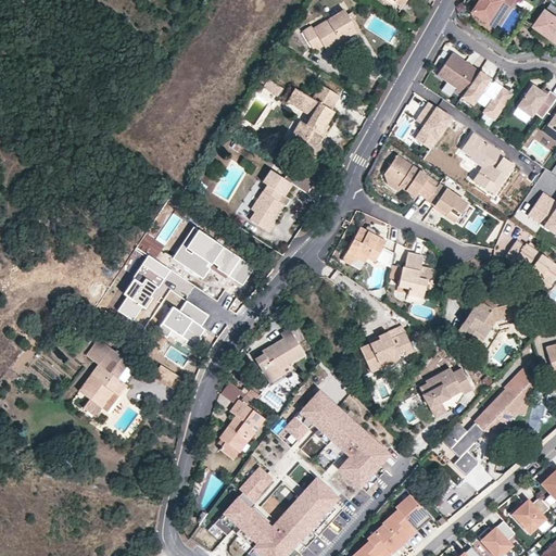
[(497,26),(513,3),(507,0),(503,0),(491,19),(477,9),(475,11),(497,26)]
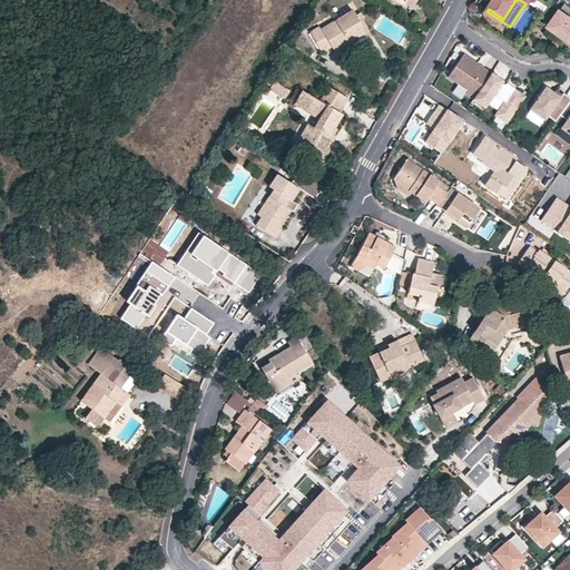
[(503,19),(516,0),(520,0),(526,3),(528,0),(494,0),(489,9),(503,19)]
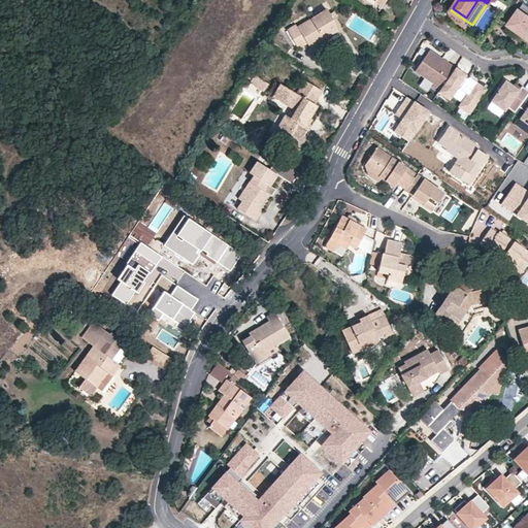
[(527,5),(523,2),(508,24),(527,37),(527,5)]
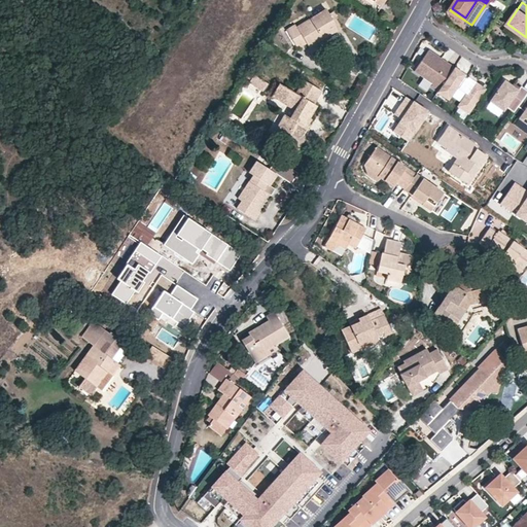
[(338,28),(326,9),(296,27),(295,24),(286,29),(297,47),(307,42),(309,45),(338,28)]
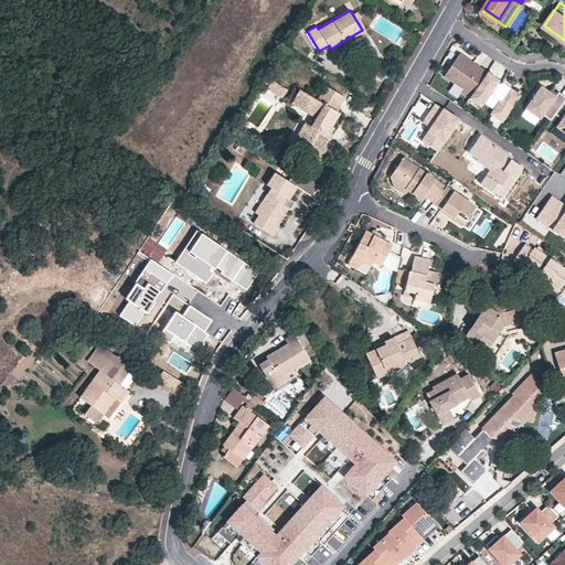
[(469,97),(487,73),(459,53),(444,76),(464,89),(462,92),(469,97)]
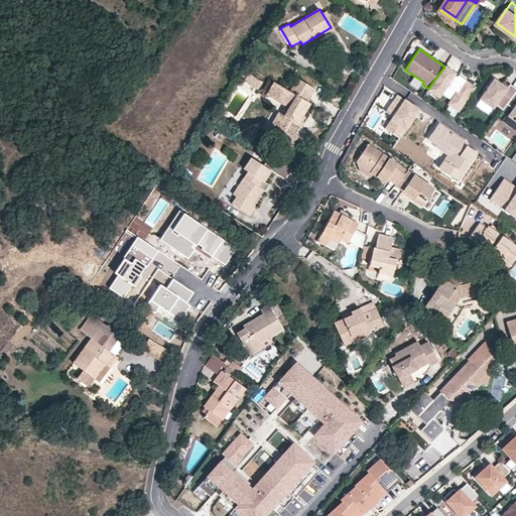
[(459,111),(475,87),(465,80),(463,83),(453,76),(455,73),(444,67),(428,89),(427,90),(438,98),(446,85),(457,92),(448,104),(459,111)]
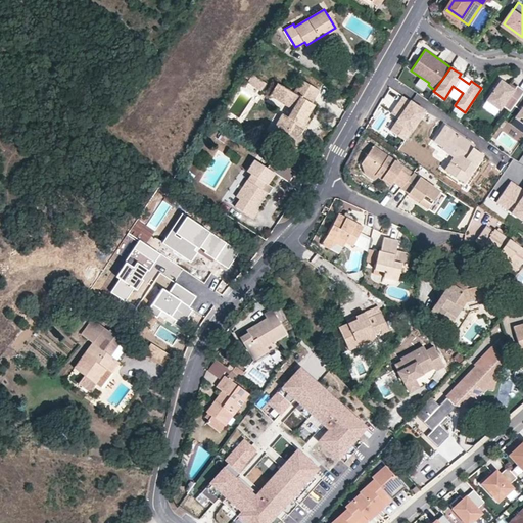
[(260,90),(266,83),(245,69),(242,75),(248,79),(246,82),(260,90)]
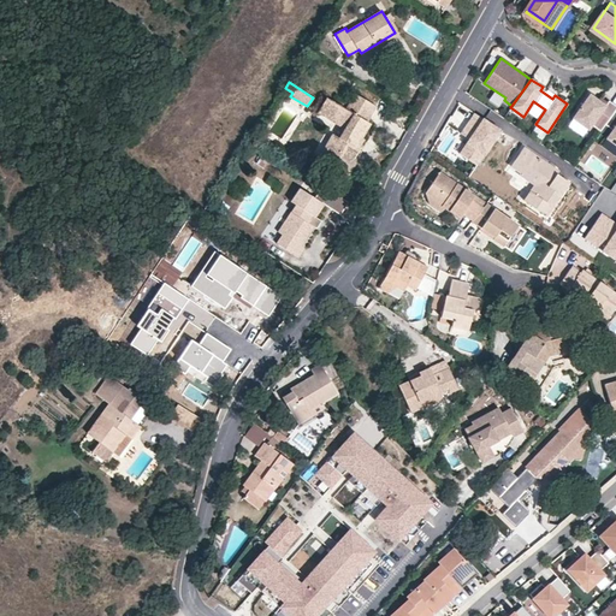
[(552,99),(555,95),(543,87),(540,90),(552,99)]
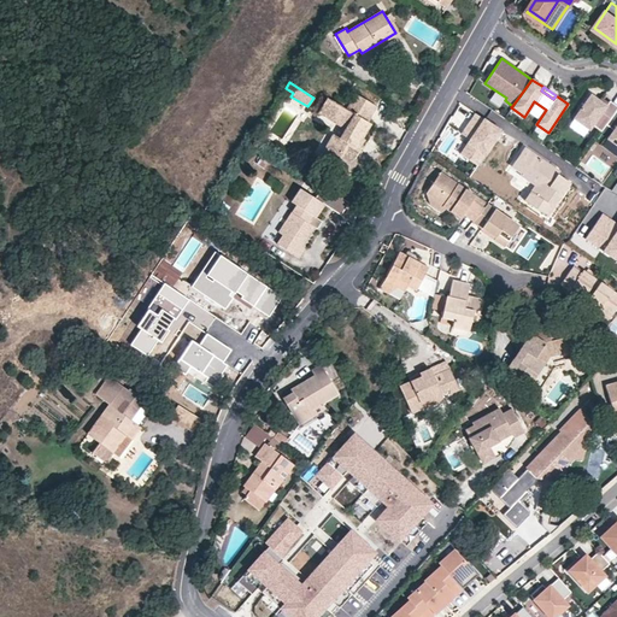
[(322,115),(346,128),(341,137),(334,134),(322,156),(331,160),(329,165),(347,176),(356,162),(352,159),(359,148),(356,147),(362,136),(369,122),(368,121),(376,105),(356,93),(347,107),(327,97),(318,111),(322,115)]
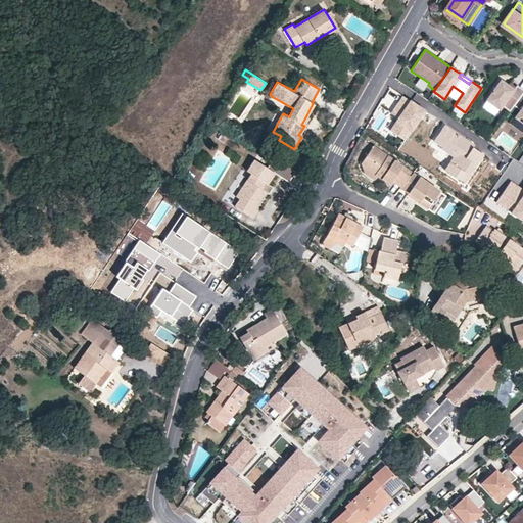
[(514,105),(522,92),(522,89),(517,85),(515,87),(514,89),(508,85),(501,80),(485,100),(500,110),(502,106),(509,111),(514,105)]
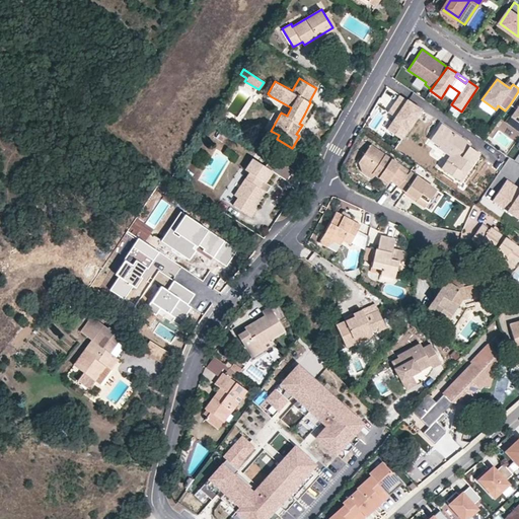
[(518,91),(510,104),(516,109),(511,117),(518,122),(518,91)]
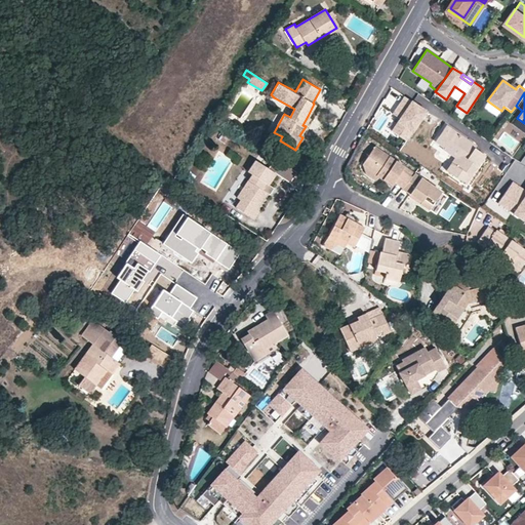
[(428,111),(404,95),(392,113),(398,117),(390,129),(406,140),(428,111)]
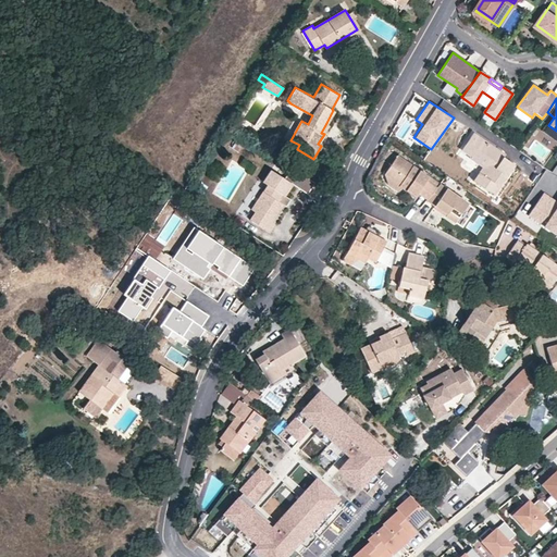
[(324,134),(325,135),(331,125),(326,123),(321,133),(324,134)]
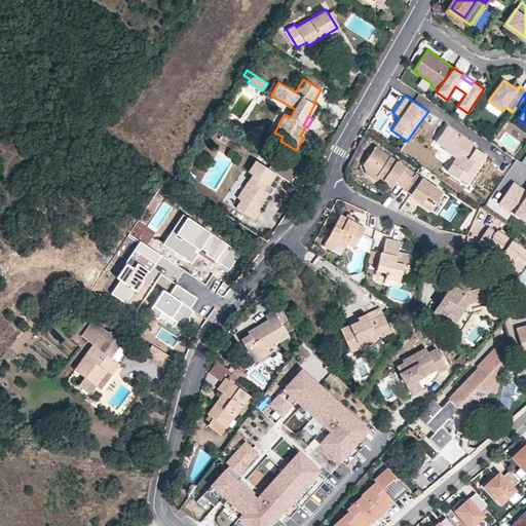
[(441,136),(462,150),(456,158),(448,172),(466,184),(486,155),(476,149),(477,146),(447,125),(441,136)]
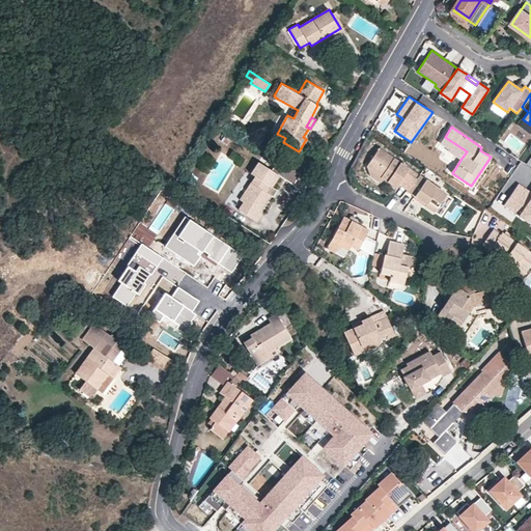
[(460,160),(467,151),(445,137),(441,144),(449,149),(448,151),(460,160)]
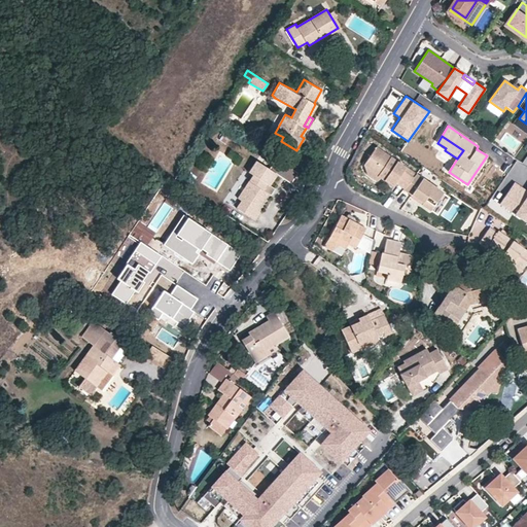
[(365,164),(380,173),(380,175),(383,177),(394,185),(397,181),(406,187),(414,177),(405,170),(407,167),(377,146),(365,164)]
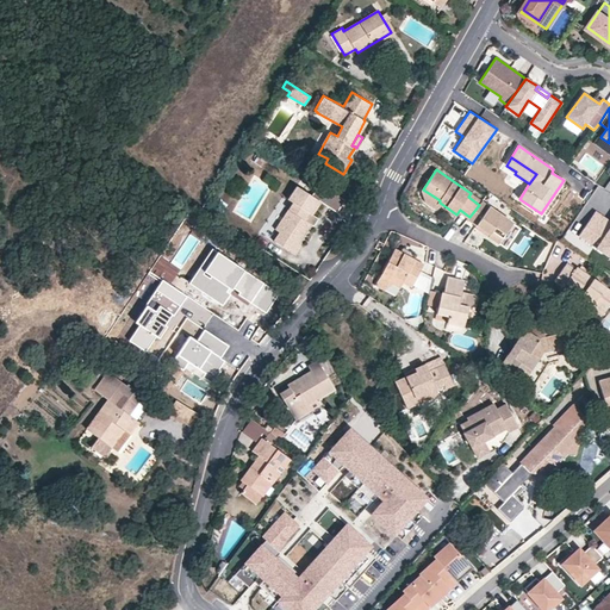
[(344,199),(322,185),(313,197),(321,201),(336,212),(344,199)]
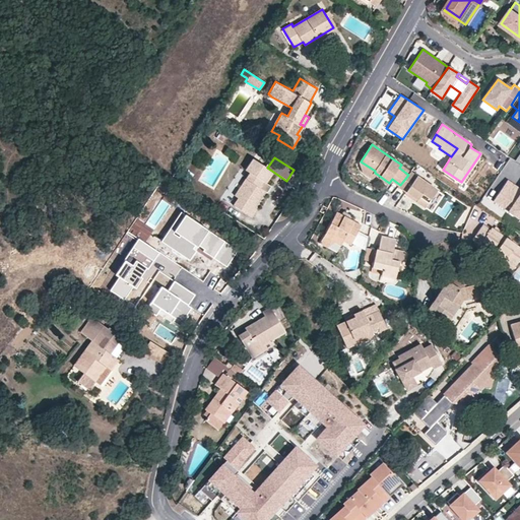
[(246,170),(250,173),(235,196),(239,198),(234,205),(251,216),(256,209),(253,206),(264,190),(259,187),(263,181),(265,183),(266,182),(273,172),(267,168),(253,158),(246,170)]
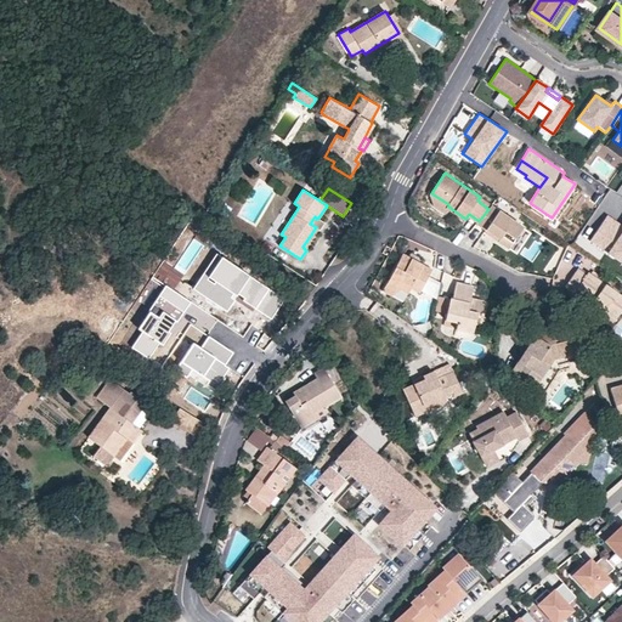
[(430,196),(435,207),(447,215),(452,209),(448,207),(448,204),(431,193),(430,196)]
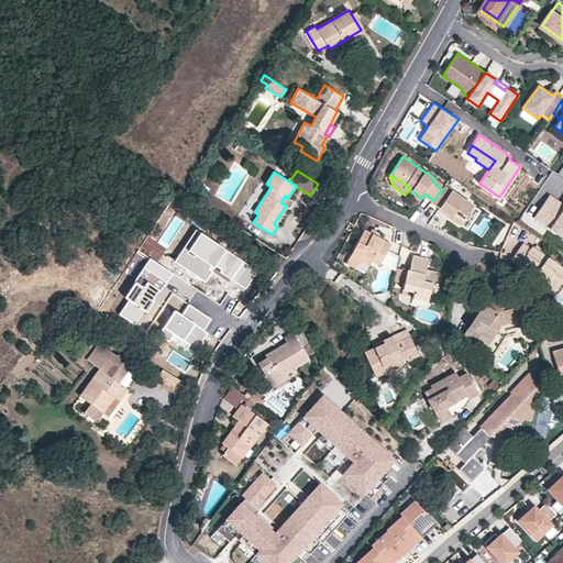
[(474,206),(460,196),(445,185),(442,189),(433,200),(432,201),(453,216),(452,218),(462,223),(474,206)]
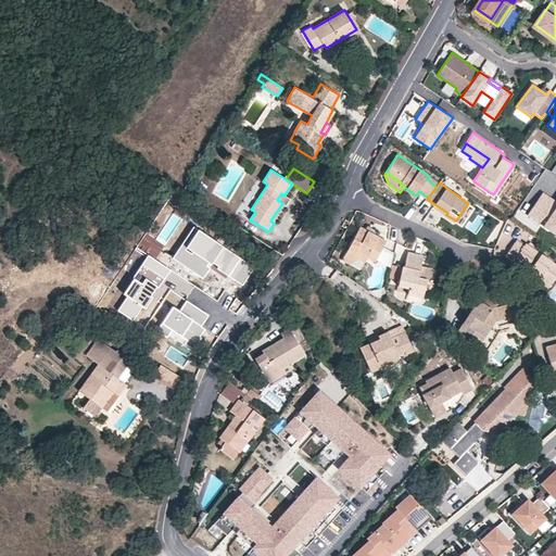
[(555,199),(544,191),(528,215),(555,234),(555,199)]
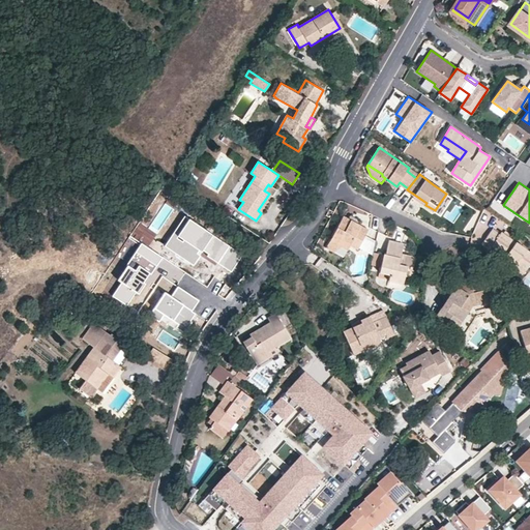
[(272,196),(276,188),(271,185),(270,186),(268,184),(264,190),(269,194),(272,196)]
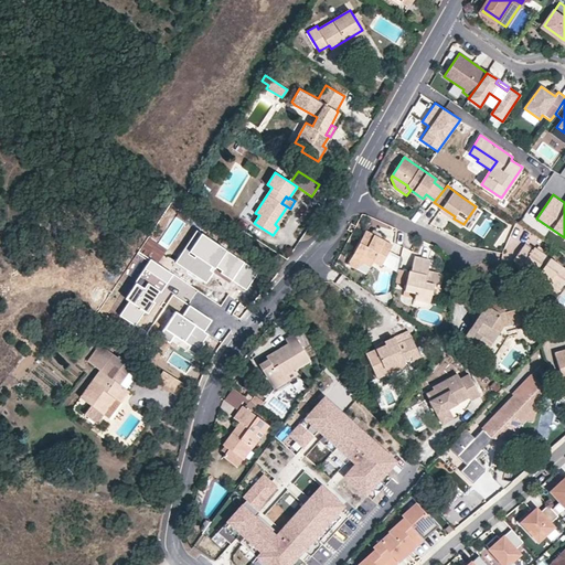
[(382,265),(393,244),(366,230),(352,256),(364,263),(372,266),(374,262),(382,265)]
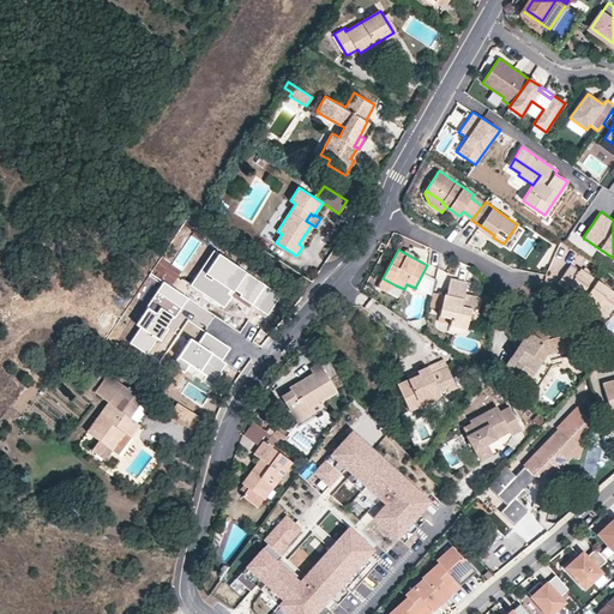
[(281,295),(214,251),(192,284),(224,306),(233,292),(268,315),(281,295)]
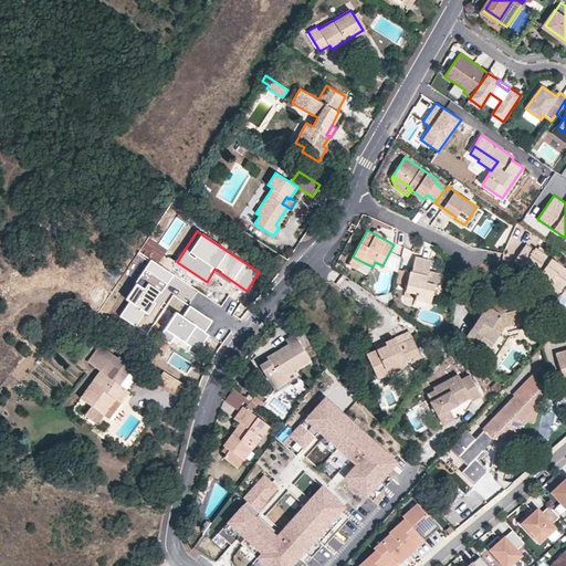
[(565,285),(565,282),(565,269),(535,248),(532,252),(525,247),(516,259),(524,265),(526,262),(542,272),(543,270),(554,278),(565,285)]
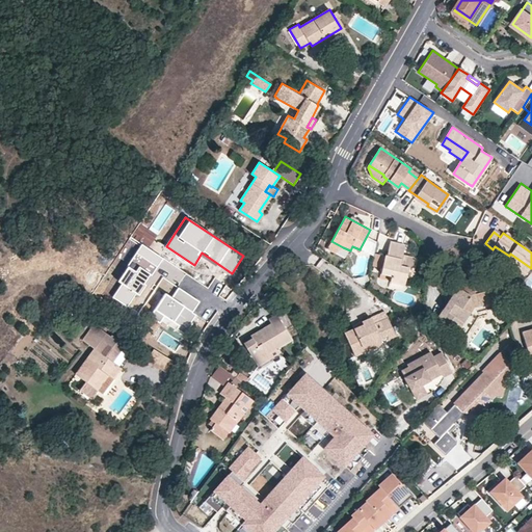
[(331,241),(328,248),(336,253),(343,247),(331,241)]
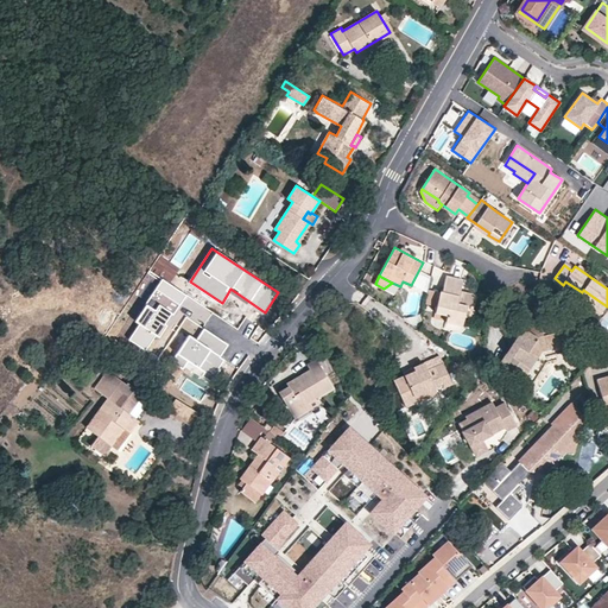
[(444,291),(441,290),(438,305),(437,311),(449,314),(448,321),(463,324),(467,306),(473,308),(475,299),(475,297),(474,295),(462,291),(464,280),(447,277),(444,291)]
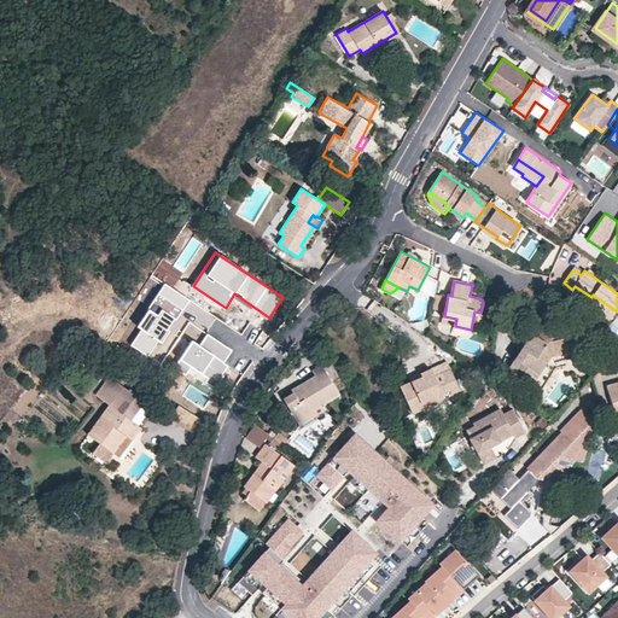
[(190,301),(165,285),(139,327),(144,330),(133,345),(149,355),(157,342),(162,344),(190,301)]
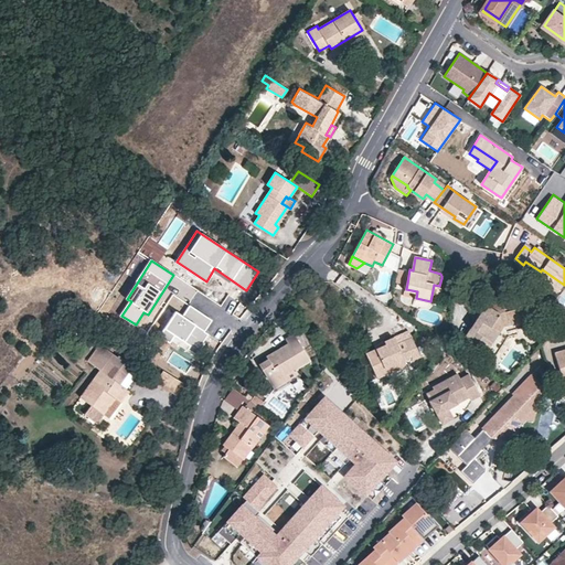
[(407,284),(409,269),(398,267),(396,281),(407,284)]
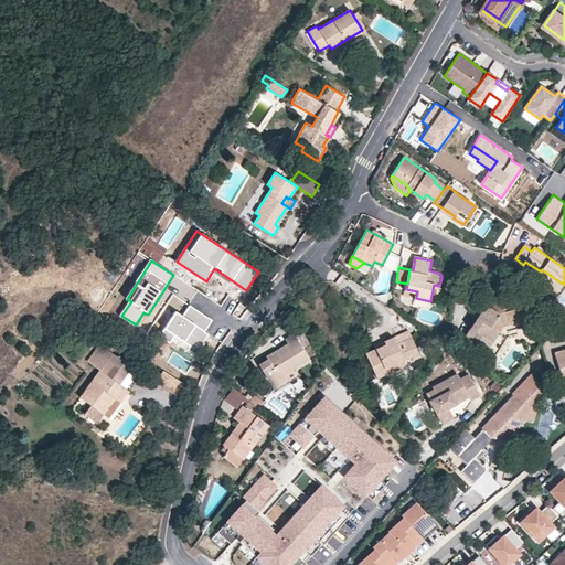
[(553,277),(548,285),(558,291),(564,285),(553,277)]
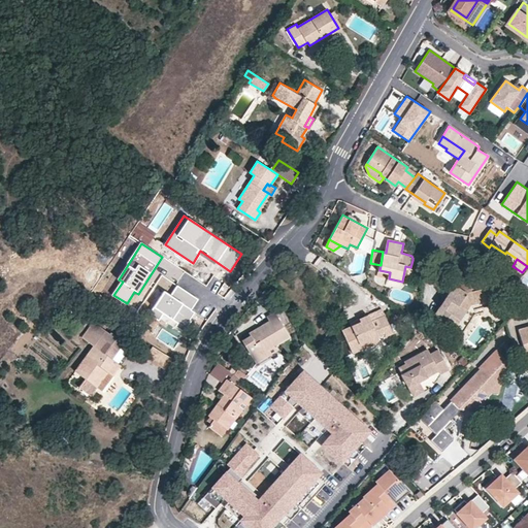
[(457,318),(460,319),(471,303),(473,309),(490,305),(489,298),(492,298),(488,283),(472,287),(470,279),(456,283),(453,289),(447,297),(435,317),(451,327),(457,318)]
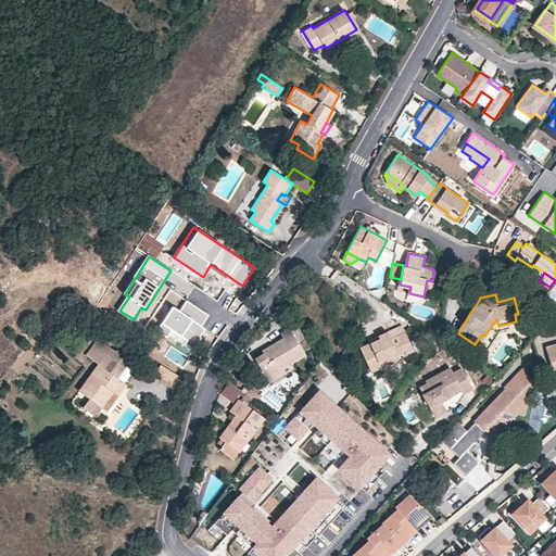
[(210,315),(187,301),(180,311),(174,306),(158,331),(166,337),(172,329),(197,344),(206,330),(201,327),(210,315)]
